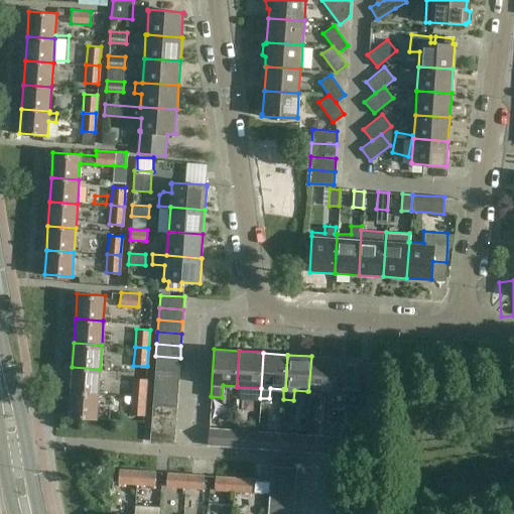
[(155,356),(155,368),(179,369),(180,358),(155,356)]
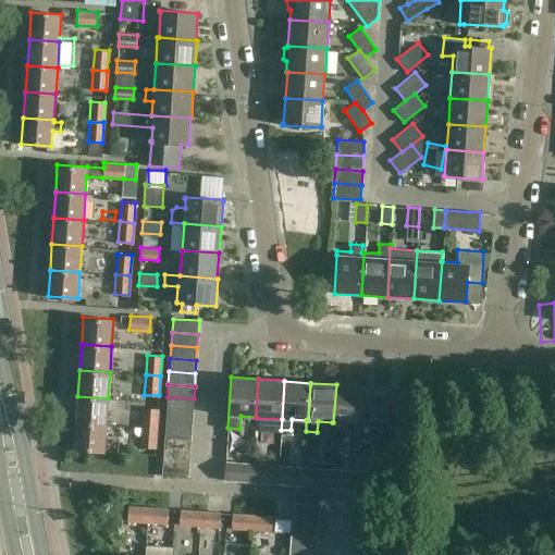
[(333,422),(332,422),(331,433),(343,434),(344,423),(358,423),(360,424),(362,386),(336,384),(333,422)]
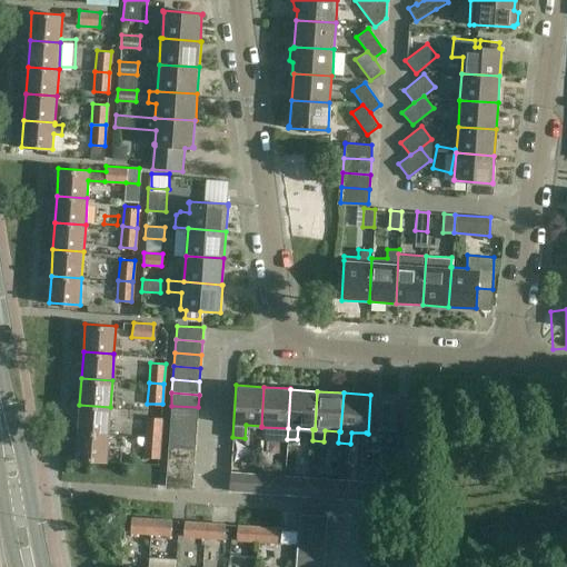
[(397,396),(370,395),(368,434),(366,433),(366,444),(377,445),(378,434),(394,435),(395,436),(398,396),(397,396)]
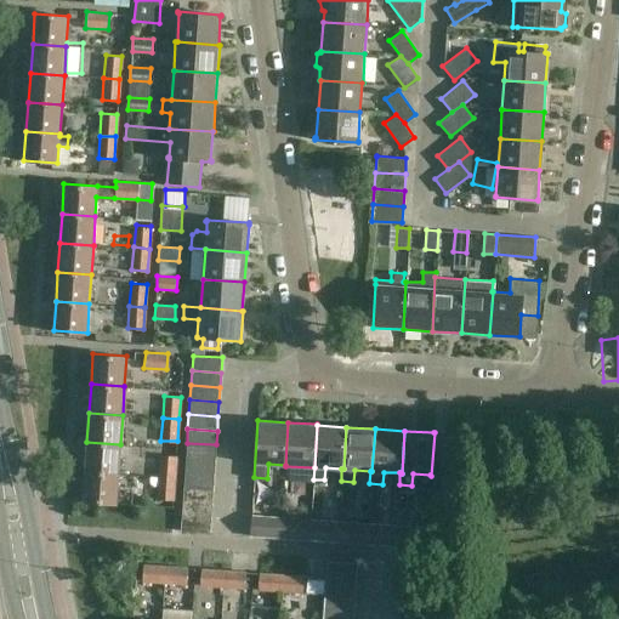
[(85,471),(118,473),(120,444),(86,442),(85,471)]
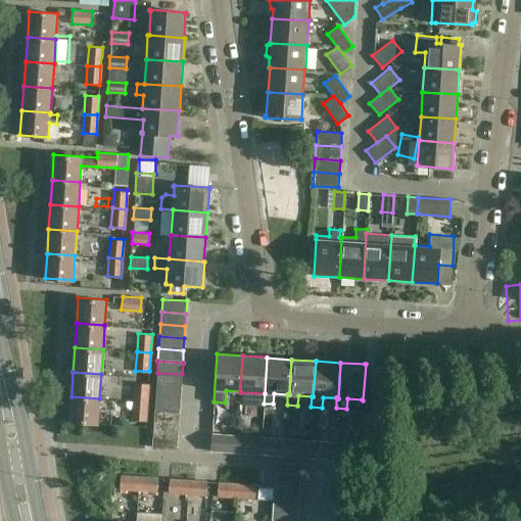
[(181,386),(182,374),(157,373),(156,385),(181,386)]
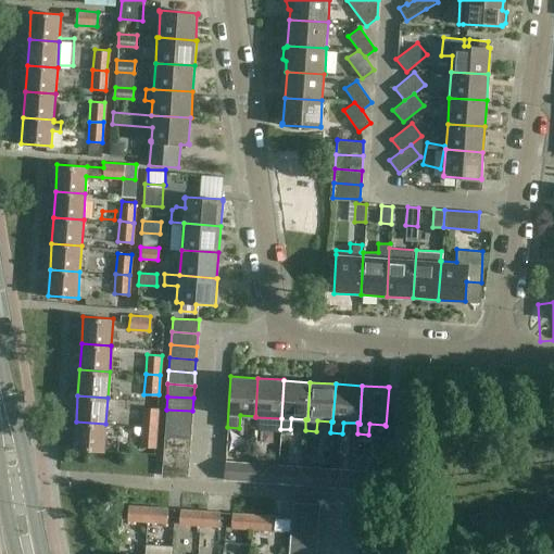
[(143,406),(142,426),(156,427),(158,407),(143,406)]
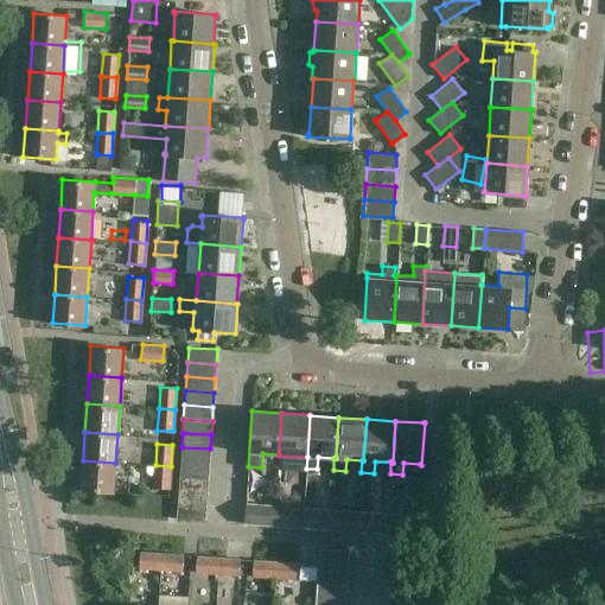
[(182,447),(180,462),(209,463),(210,449),(182,447)]
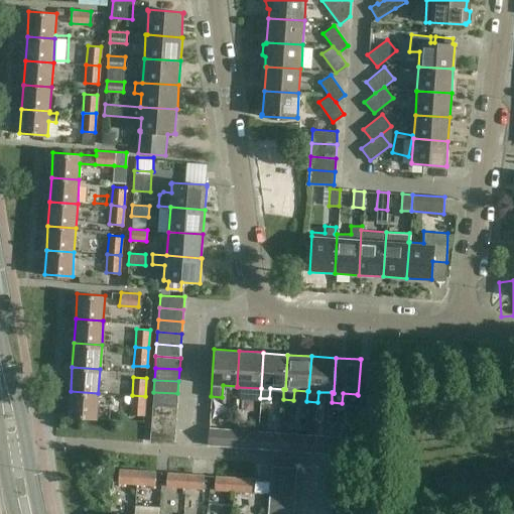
[(97,418),(98,393),(71,391),(69,416),(97,418)]
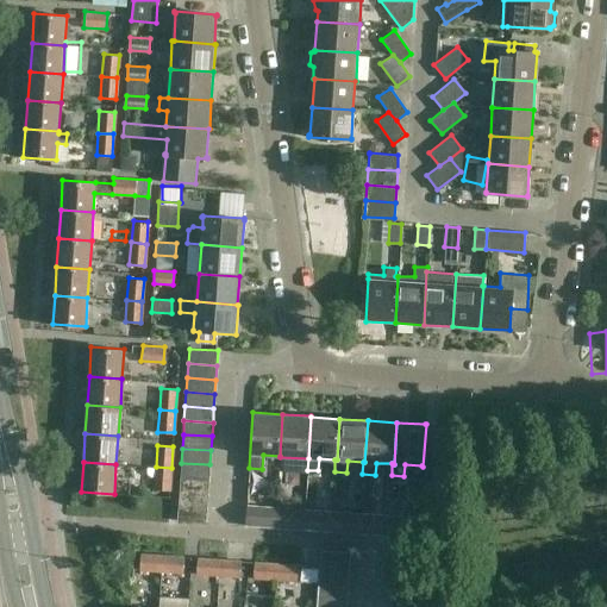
[(208,479),(210,464),(181,463),(180,476),(208,479)]
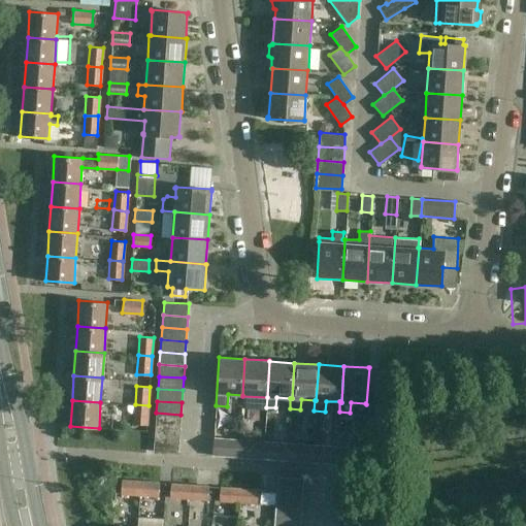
[(149,405),(135,404),(133,423),(146,424),(149,405)]
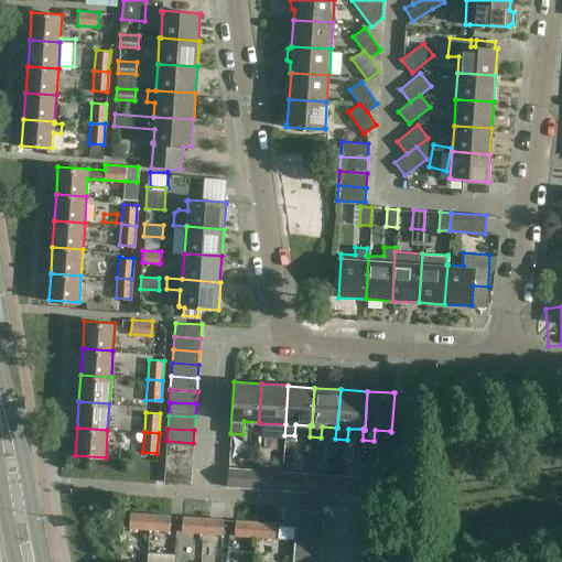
[(166,441),(165,454),(192,456),(193,443),(166,441)]
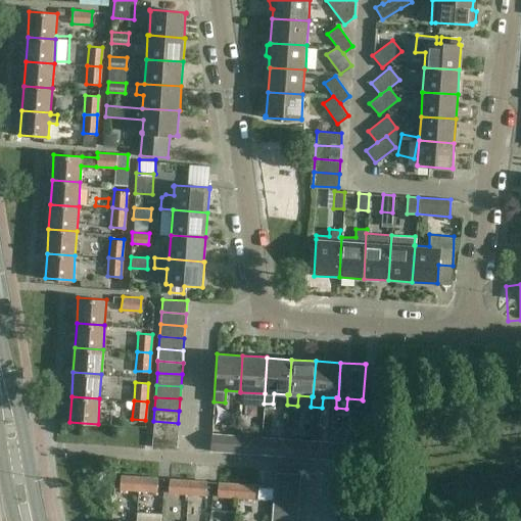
[(153,421),(152,433),(177,435),(178,423),(153,421)]
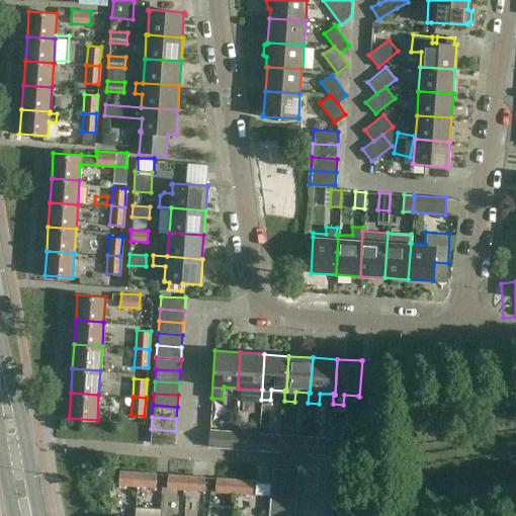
[(364,440),(342,438),(343,417),(331,417),(329,438),(331,438),(330,454),(363,456),(364,440)]
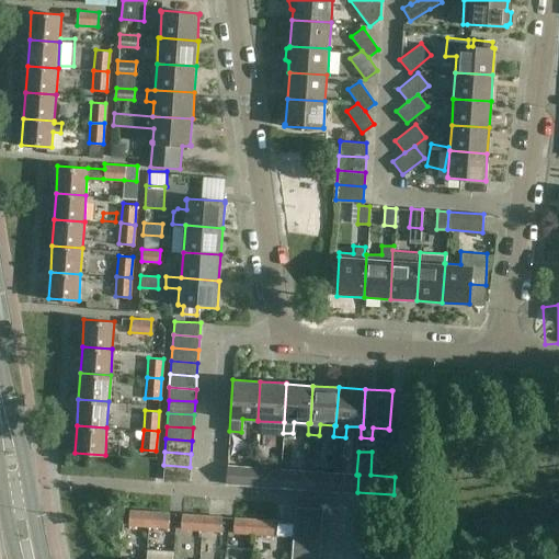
[(189,481),(190,467),(163,465),(162,479),(189,481)]
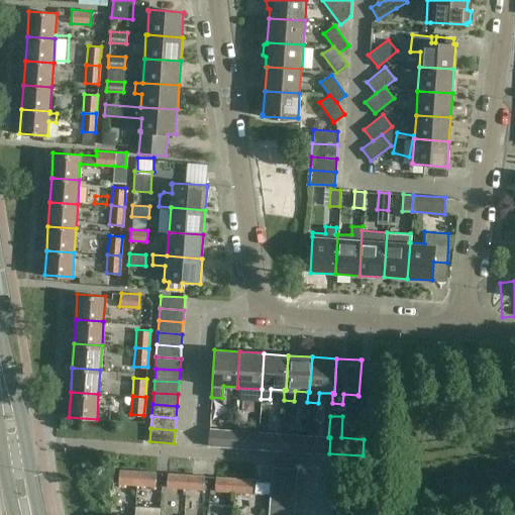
[(208,445),(232,447),(233,430),(209,428),(208,445)]
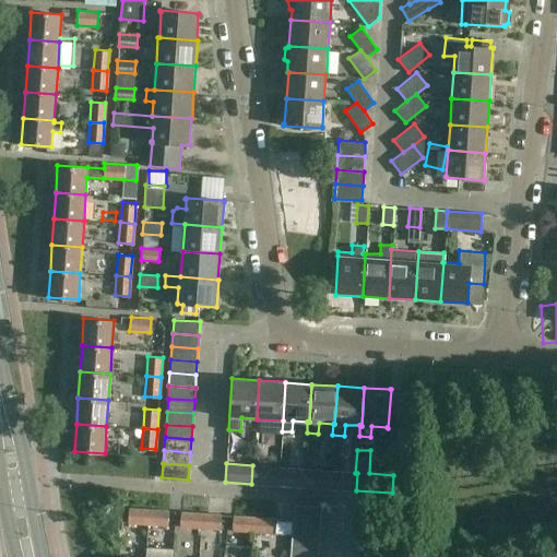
[(279,467),(252,465),(251,484),(277,485),(279,467)]
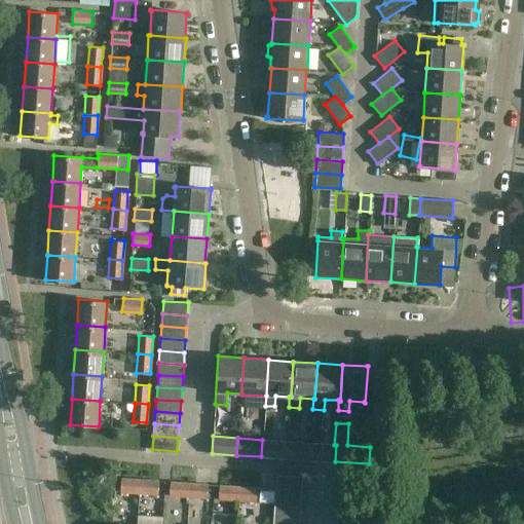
[(286,458),(287,441),(262,440),(261,456),(286,458)]
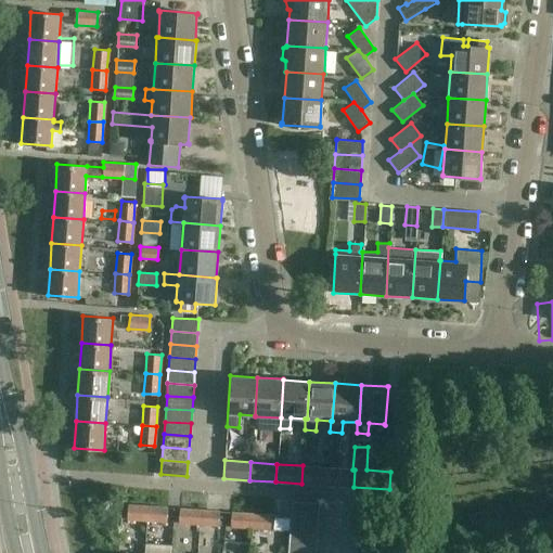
[(329,467),(314,466),(303,465),(301,484),(328,486),(329,467)]
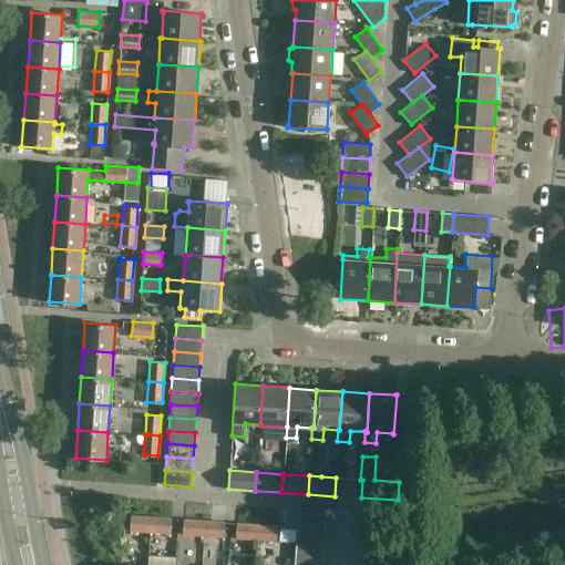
[(360,480),(336,478),(335,496),(361,497),(362,480),(360,480)]
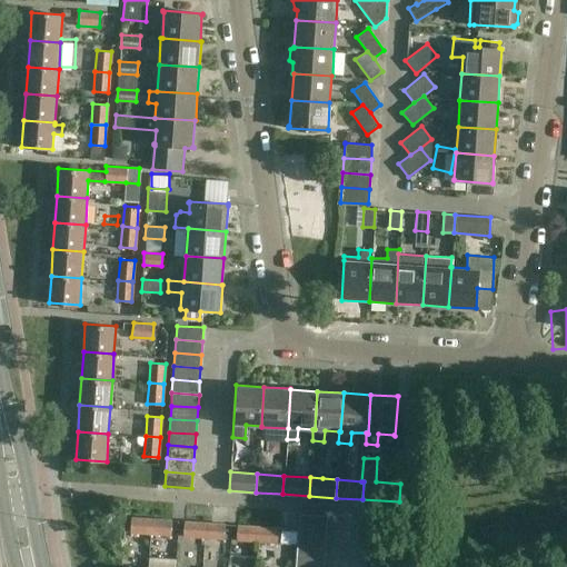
[(327,515),(298,513),(297,527),(326,529),(327,515)]
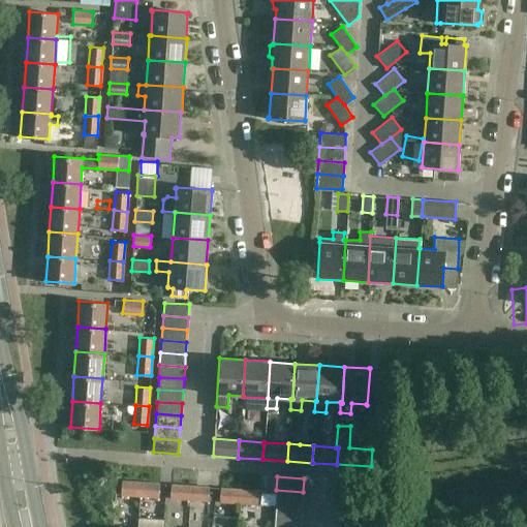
[(122,481),(121,494),(140,496),(141,482),(122,481)]
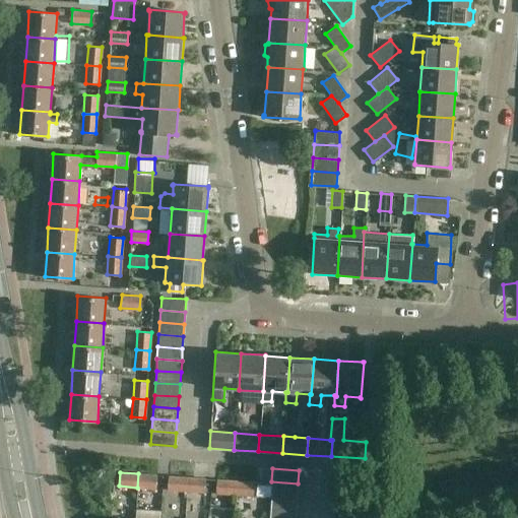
[(156,475),(138,473),(137,488),(155,489),(156,475)]
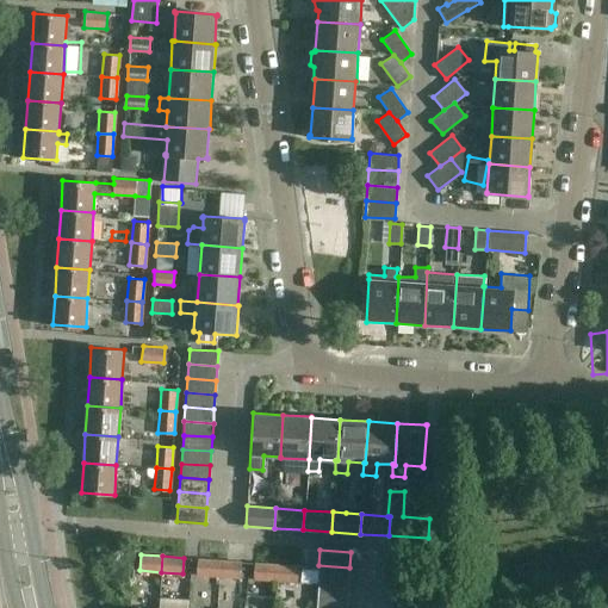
[(197,558),(196,575),(217,576),(219,560),(197,558)]
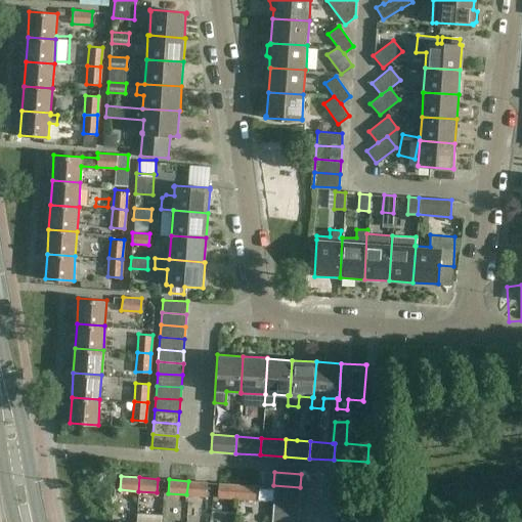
[(207,482),(188,481),(186,494),(206,496),(207,482)]
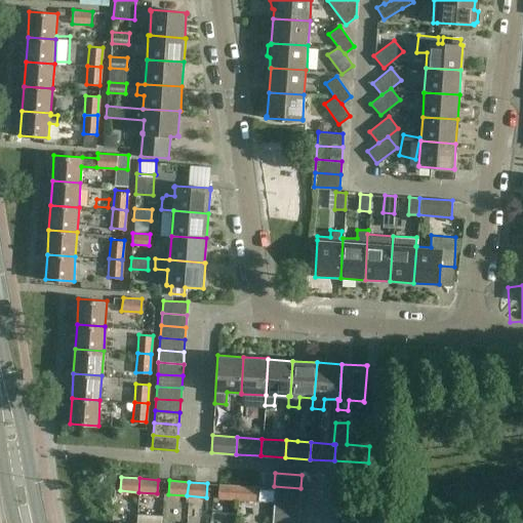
[(218,484),(217,498),(236,499),(237,485),(218,484)]
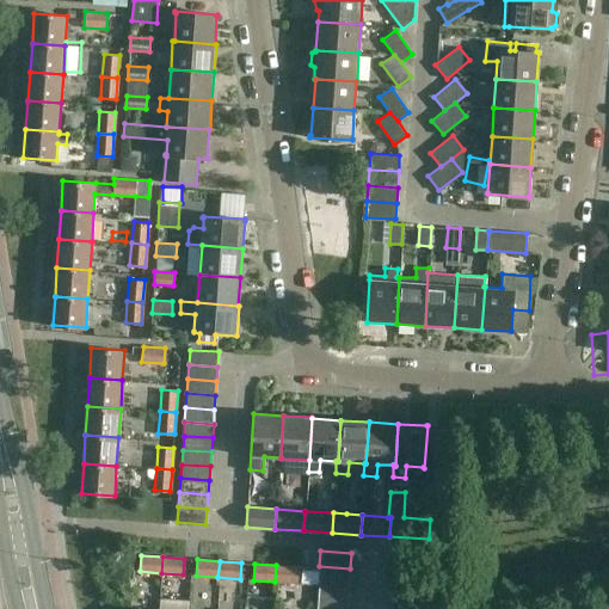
[(297,566),(276,565),(275,582),(296,583),(297,566)]
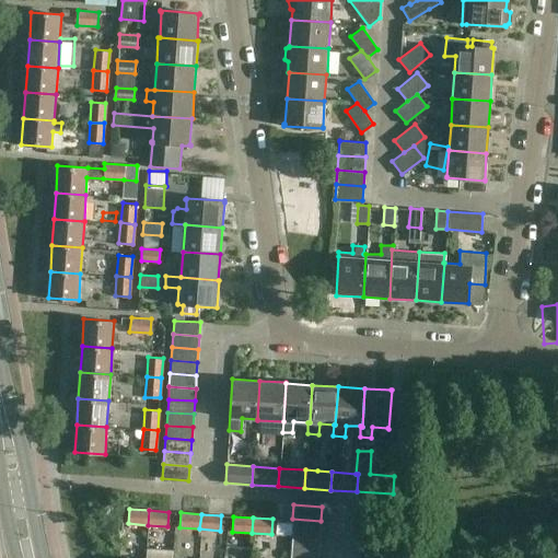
[(292,519),(291,533),(320,534),(321,521),(292,519)]
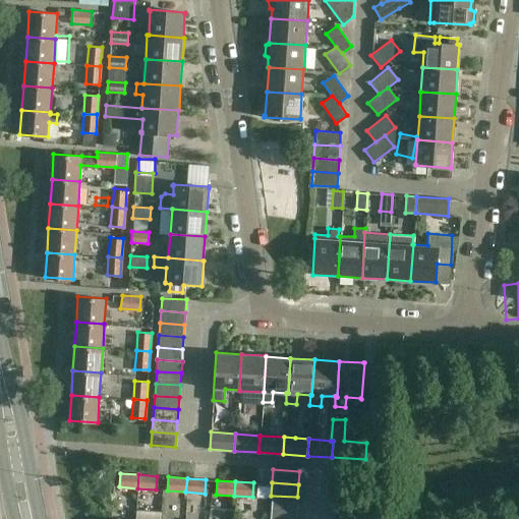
[(297,497),(271,496),(271,508),(296,510),(297,497)]
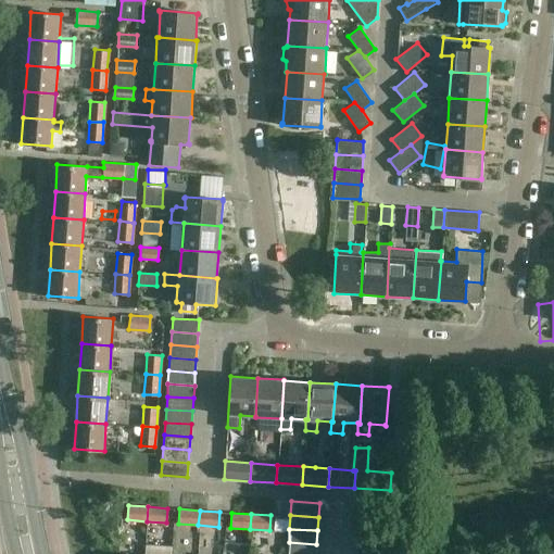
[(357,533),(356,548),(383,549),(385,534),(357,533)]
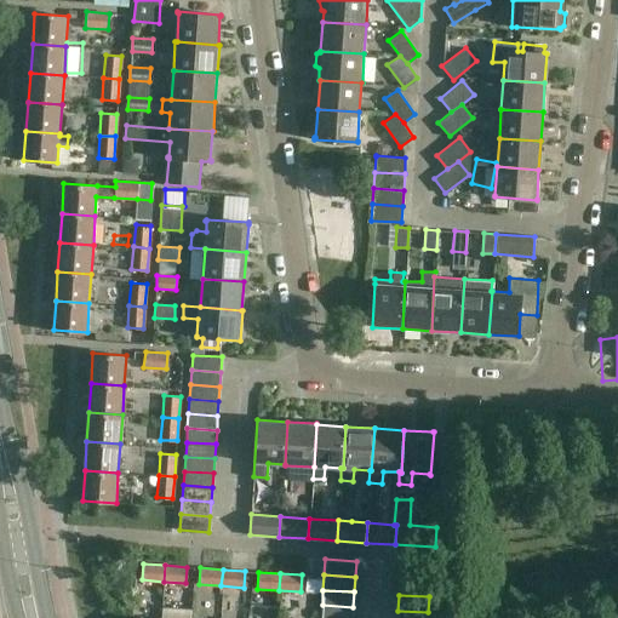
[(322,605),(320,617),(352,617),(353,607),(322,605)]
